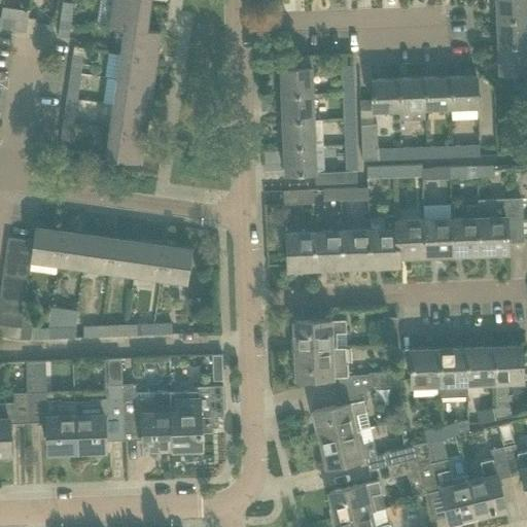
[(145,29),(148,4),(120,0),(112,0),(109,25),(124,27),(145,30),(145,29)]
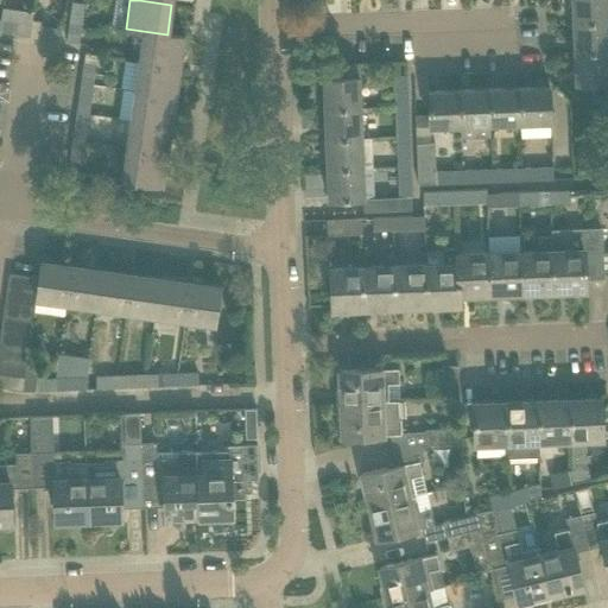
[(607,0),(571,0),(572,24),(607,21),(607,0)]
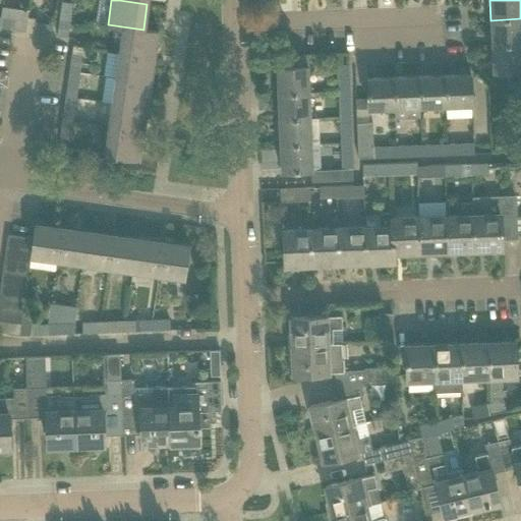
[(71,3),(61,1),(59,18),(69,20),(71,3)]
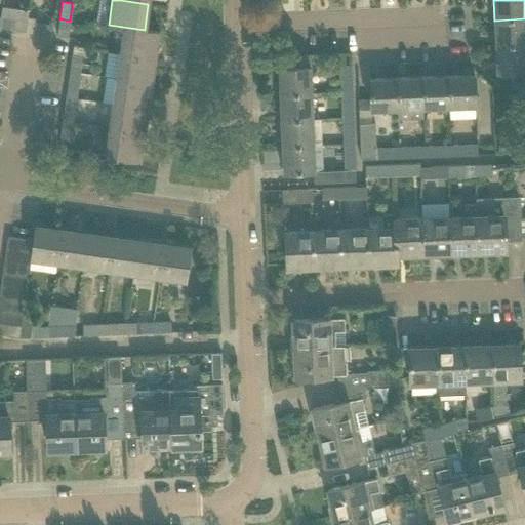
[(2,7),(0,17),(1,17),(0,22),(0,28),(25,32),(28,10),(2,7)]
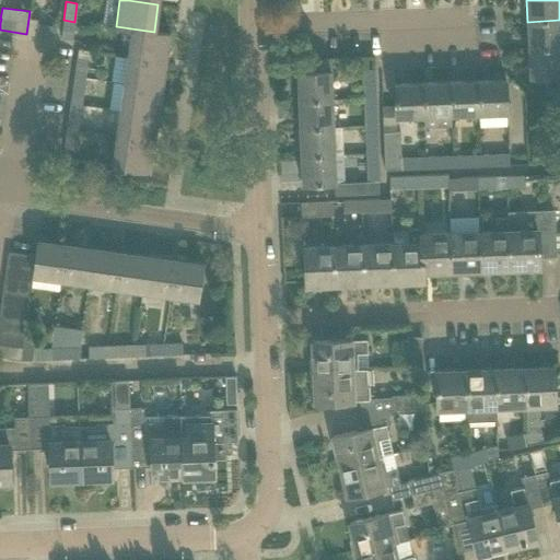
[(72,39),(74,22),(63,20),(61,38),(72,39)]
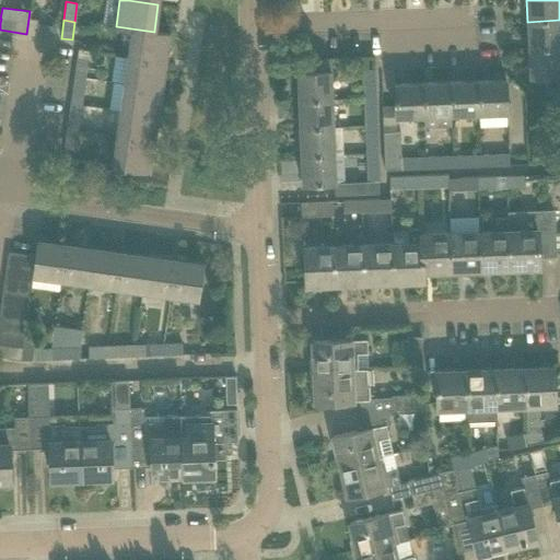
[(559,47),(559,20),(527,22),(528,49),(559,47)]
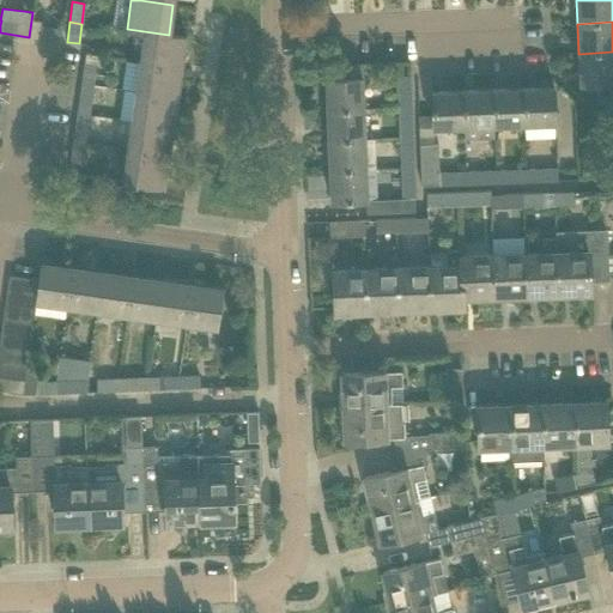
[(60,41),(61,29),(41,26),(38,38),(60,41)]
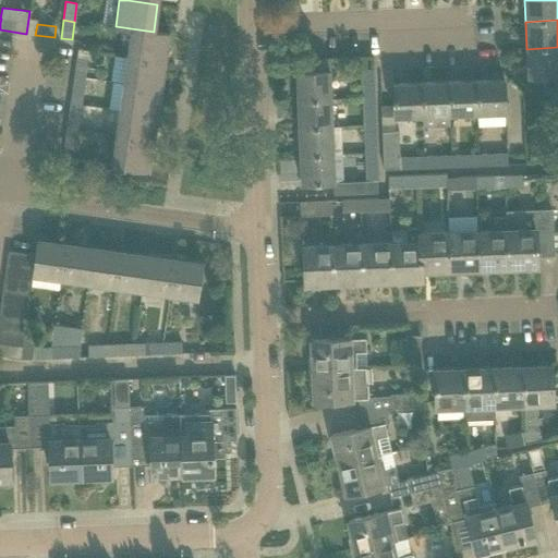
[(169,33),(154,31),(154,32),(131,28),(126,56),(165,61),(169,33)]
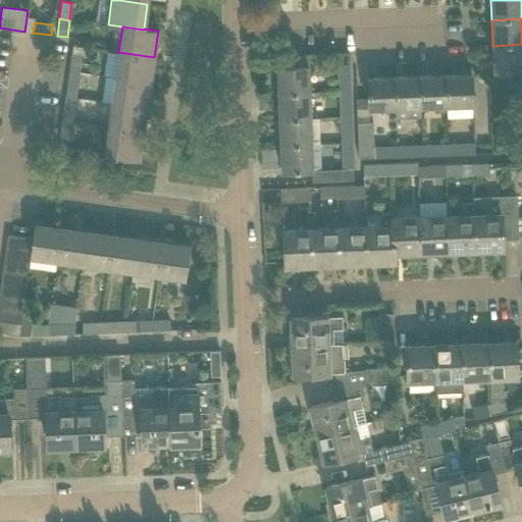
[(521,70),(521,44),(492,46),(493,71),(521,70)]
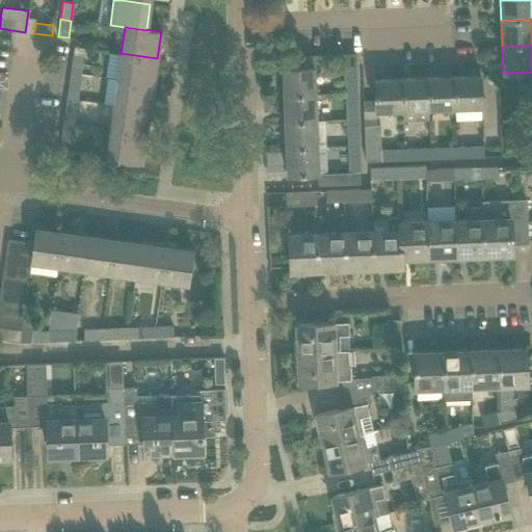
[(154,84),(157,58),(121,53),(117,79),(154,84)]
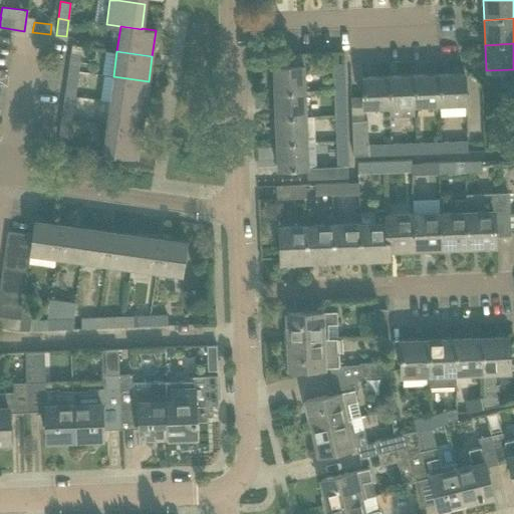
[(80,54),(70,52),(68,69),(78,71),(80,54)]
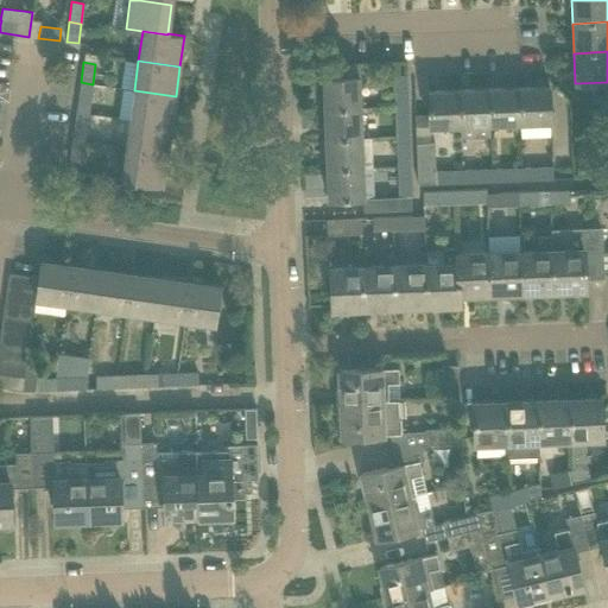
[(407,106),(406,77),(406,76),(394,76),(396,106),(407,106)]
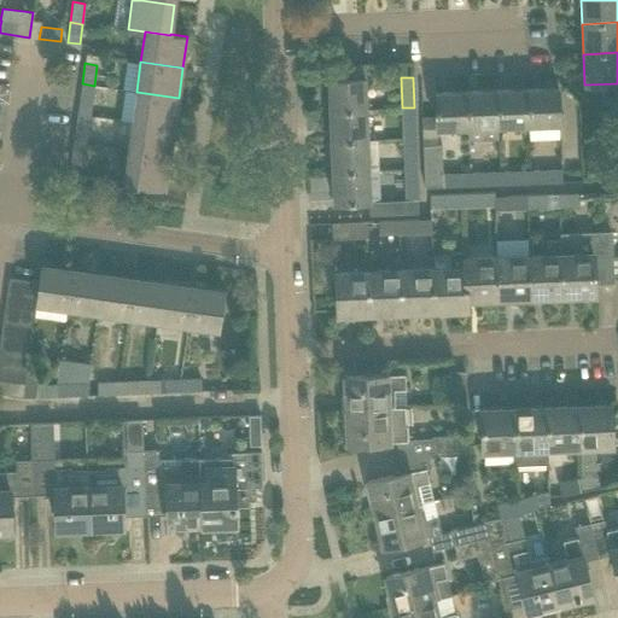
[(366,79),(336,80),(328,80),(330,111),(367,110),(366,79)]
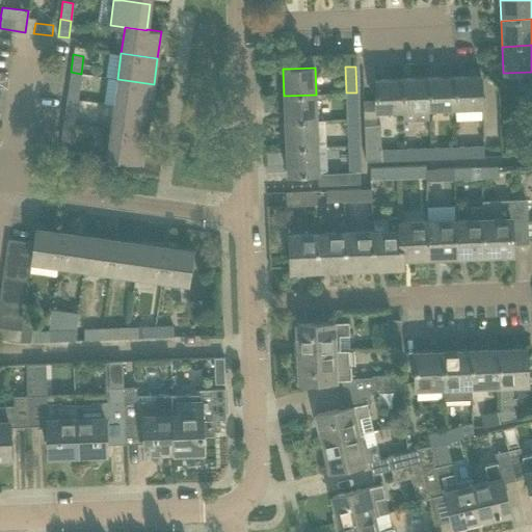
[(78,91),(81,74),(71,72),(68,89),(78,91)]
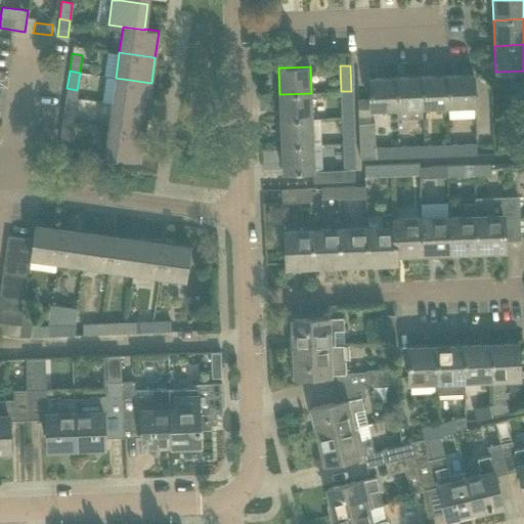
[(473,75),(448,76),(449,106),(474,105),(473,75)]
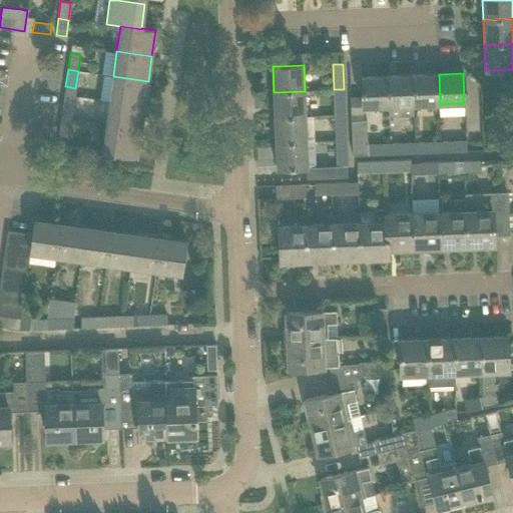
[(440,104),(439,74),(413,75),(414,105),(440,104)]
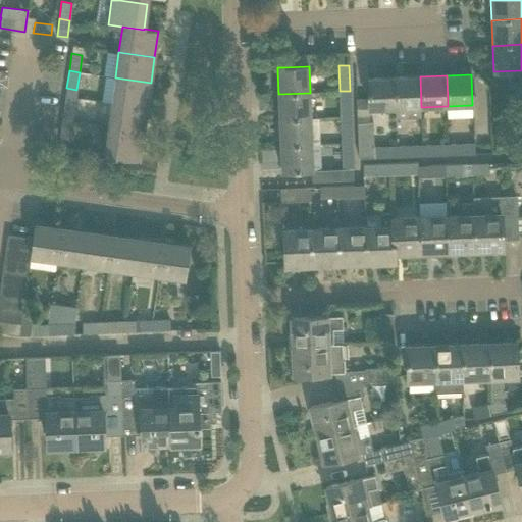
[(421,107),(420,76),(396,77),(397,118),(421,117),(421,107)]
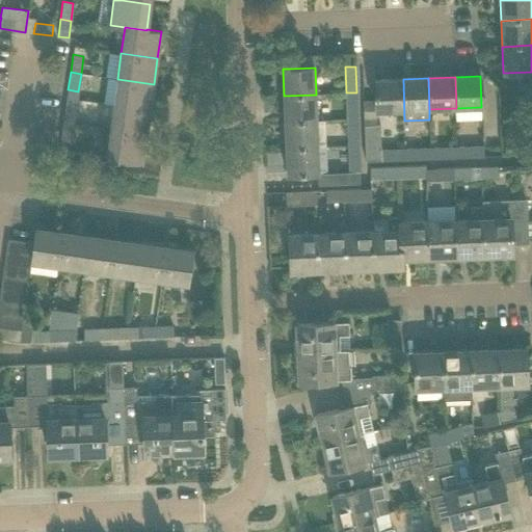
[(150,110),(154,84),(117,79),(113,105),(150,110)]
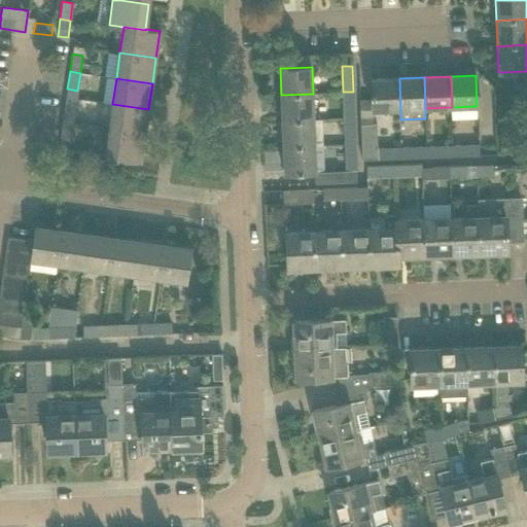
[(374,124),(373,110),(399,109),(399,119),(400,119),(399,78),(371,79),(372,100),(360,100),(362,160),(402,157),(401,147),(378,148),(377,124),(374,124)]
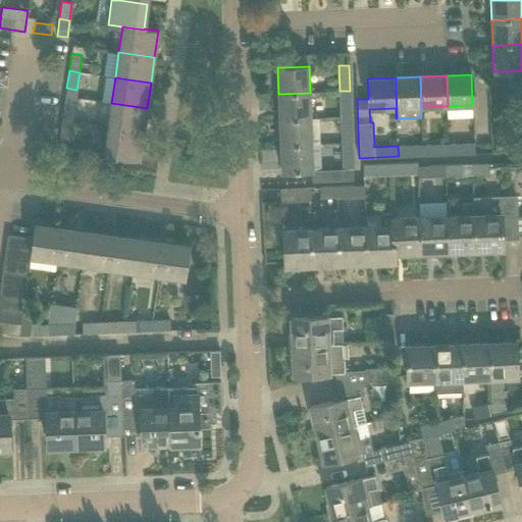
[(351,116),(350,91),(340,91),(341,116),(351,116)]
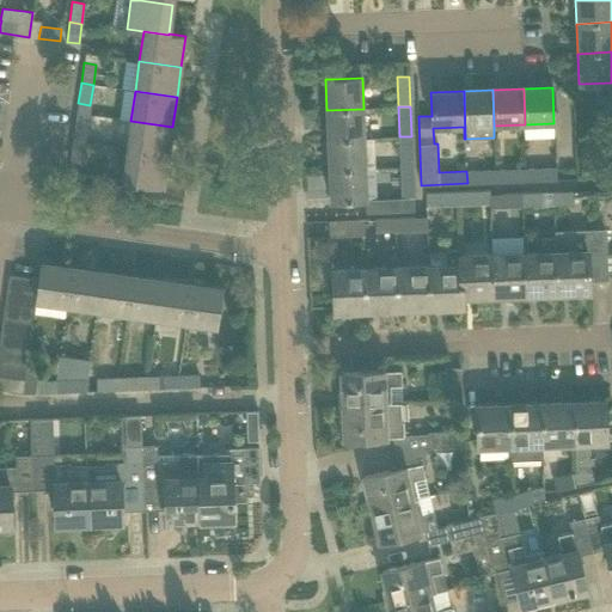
[(373,109),(363,109),(326,110),(328,140),(374,138),(373,109)]
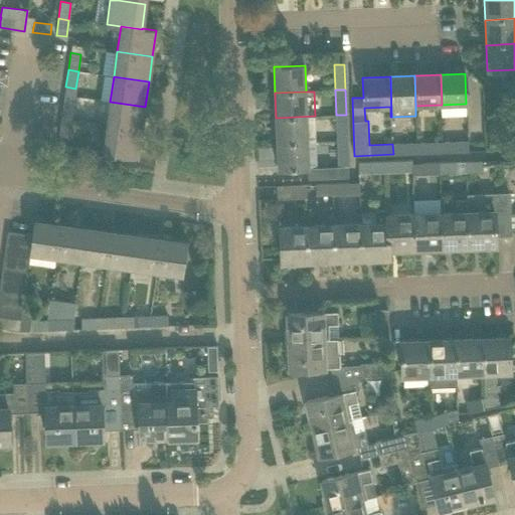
[(142,132),(145,107),(110,102),(107,127),(142,132)]
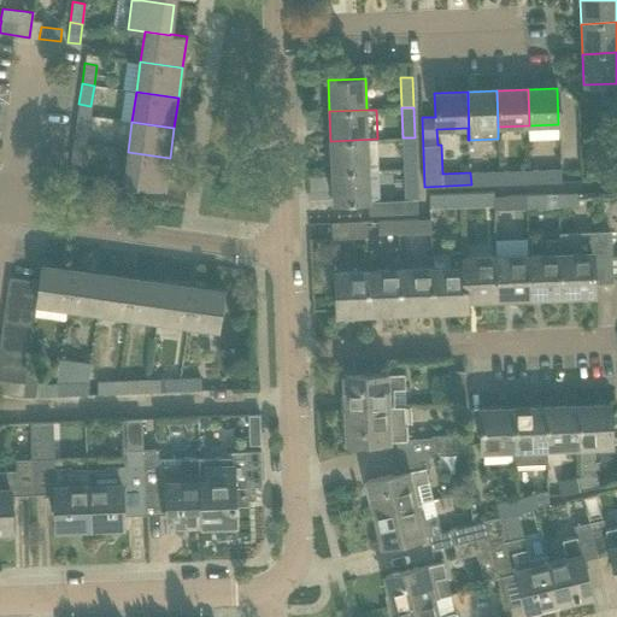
[(86,142),(88,125),(76,123),(74,140),(86,142)]
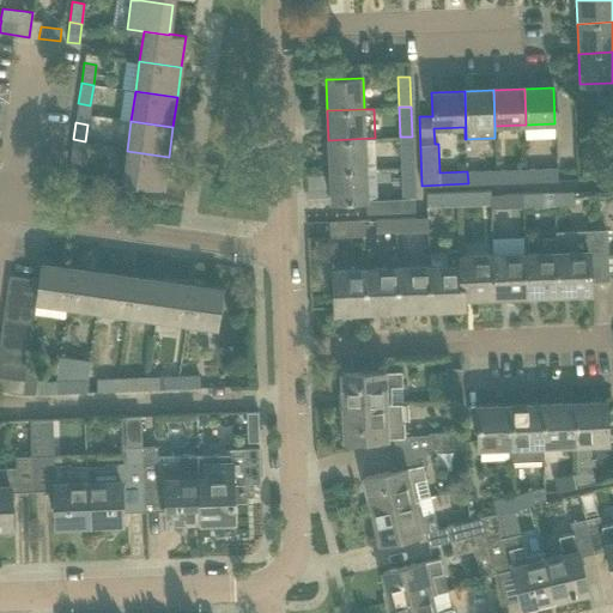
[(413,167),(412,137),(400,137),(401,168),(413,167)]
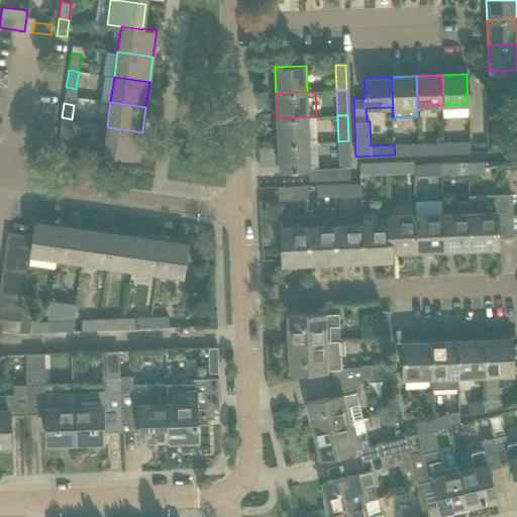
[(318,141),(316,116),(277,118),(278,143),(308,142),(318,141)]
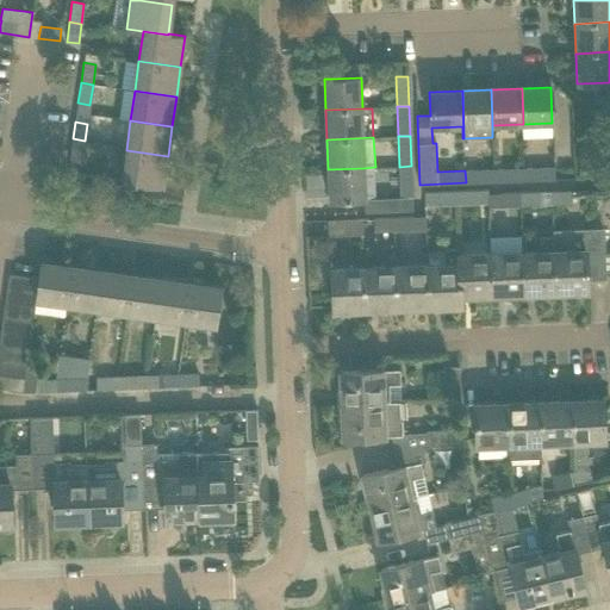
[(81,163),(85,141),(73,138),(69,162),(81,163)]
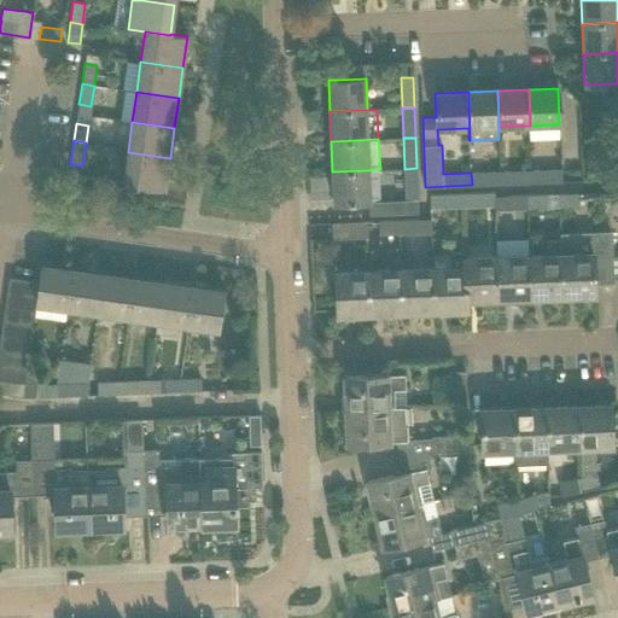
[(165,188),(170,158),(128,152),(123,182),(165,188)]
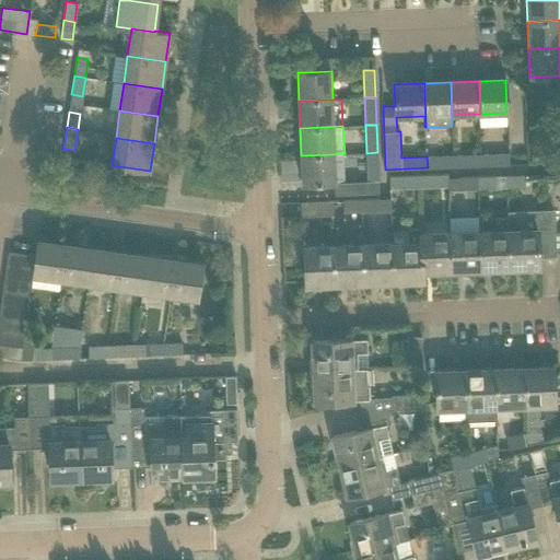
[(378,181),(377,152),(366,153),(368,182),(378,181)]
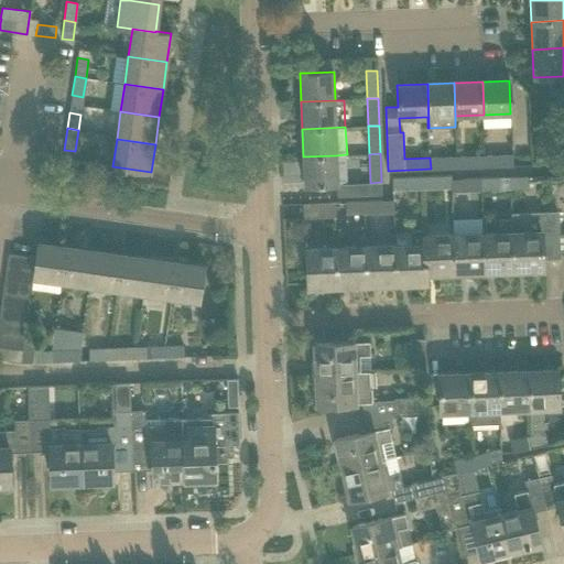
[(72,155),(58,154),(56,166),(71,169),(72,155)]
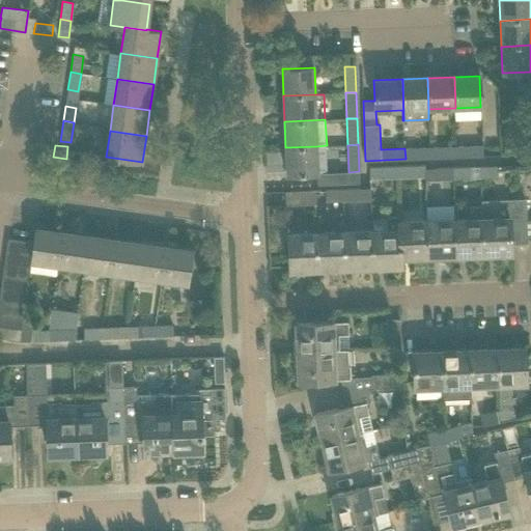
[(483,145),(457,146),(457,157),(483,156),(483,145)]
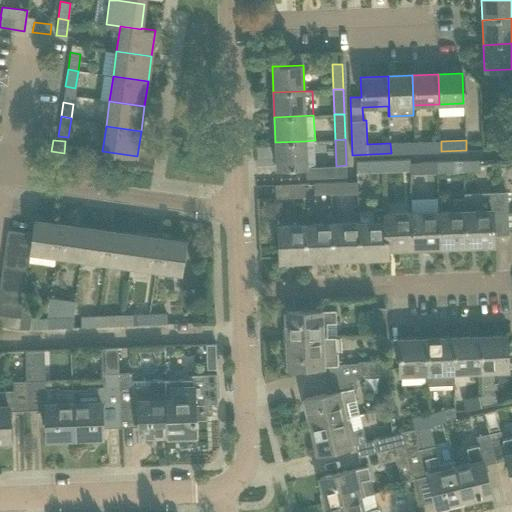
[(306,167),(305,141),(275,142),(276,168),(296,168),(306,167)]
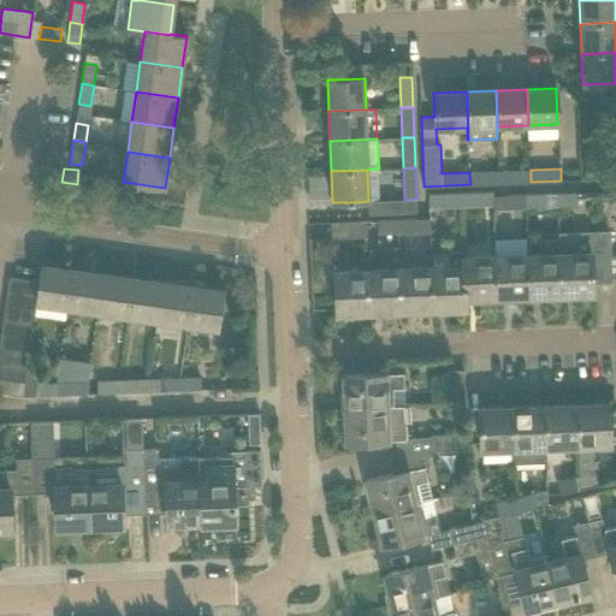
[(531,182),(531,170),(499,171),(499,183),(531,182)]
